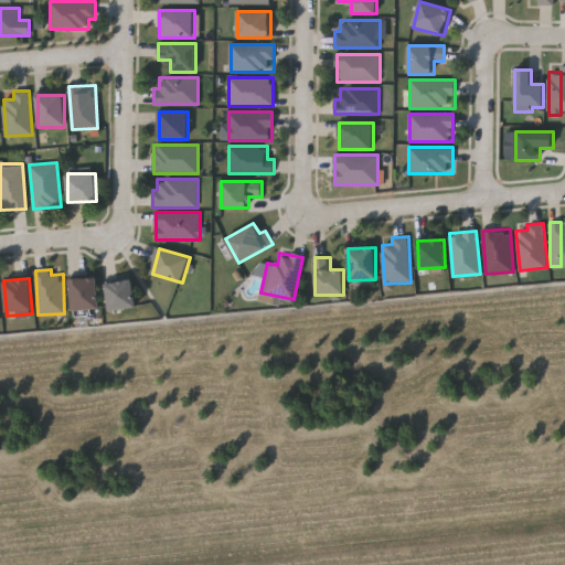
[(98,278),(98,309),(71,309),(71,278),(98,278)]
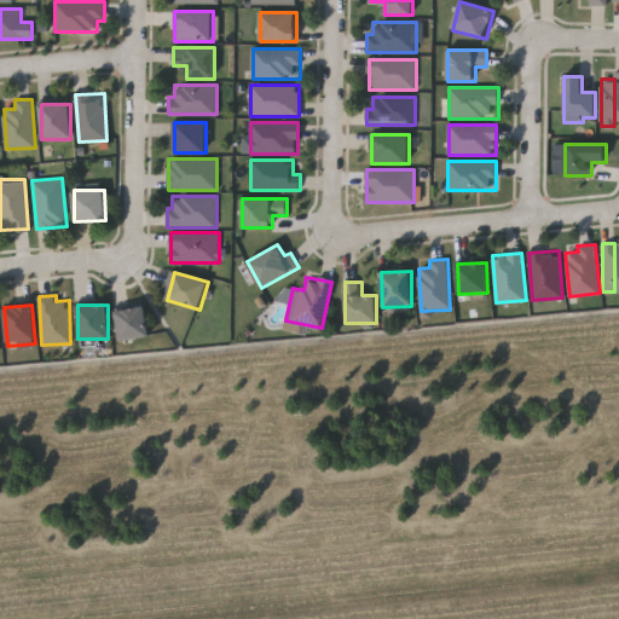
[(148,337),(119,340),(116,310),(146,308),(148,337)]
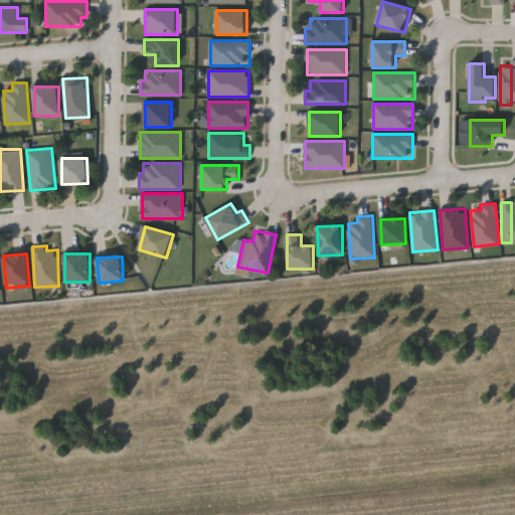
All buildings are outlined.
